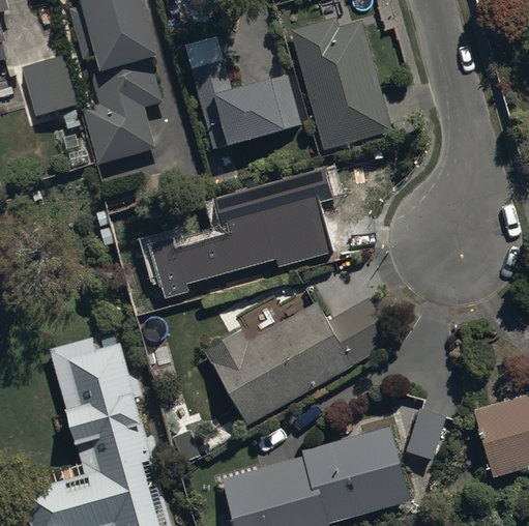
[(152,52),(138,0),(75,0),(78,7),(65,10),(80,61),(82,61),(95,106),(79,110),(94,165),(153,148),(141,107),(162,100),(148,53),(152,52)]
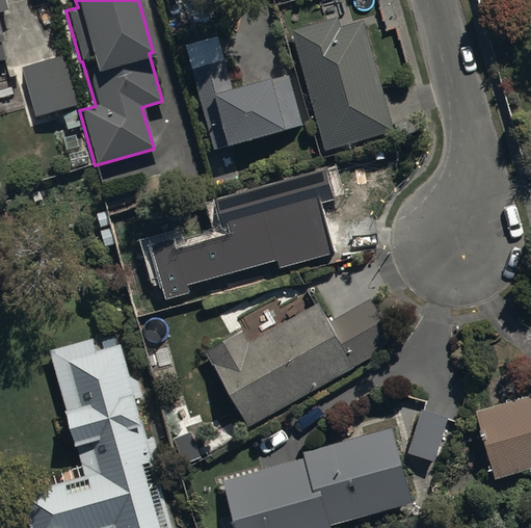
[(338,19),(291,31),(323,150),(394,131),(364,21),(340,28),(338,19)]
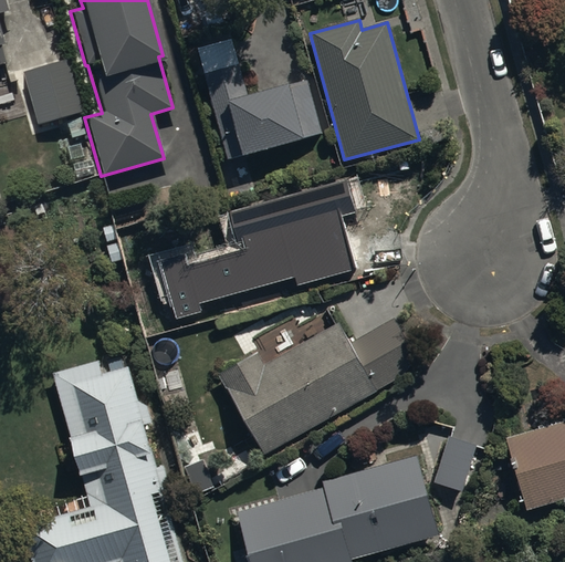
[(65,60),(20,73),(34,125),(80,113),(65,60)]
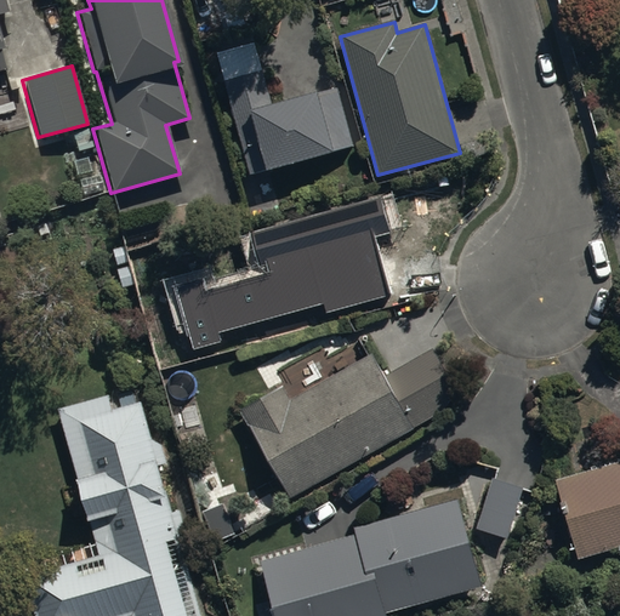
[(249,176),(353,147),(335,81),(269,100),(260,67),(221,78),(249,176)]
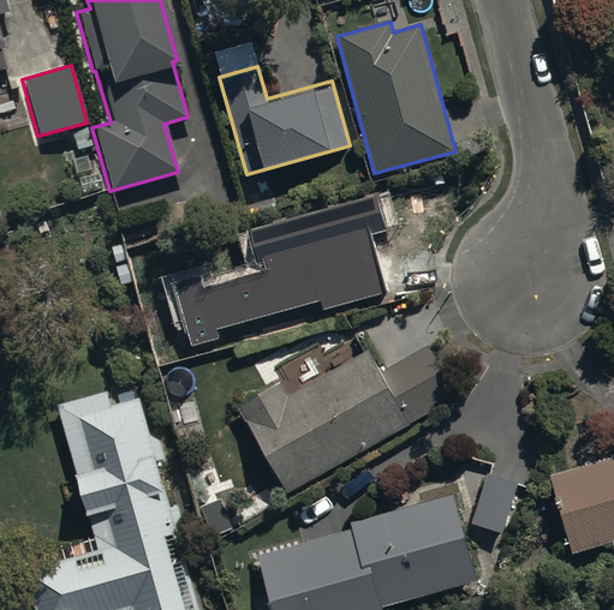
[(85,129),(70,133),(76,151),(90,147),(85,129)]
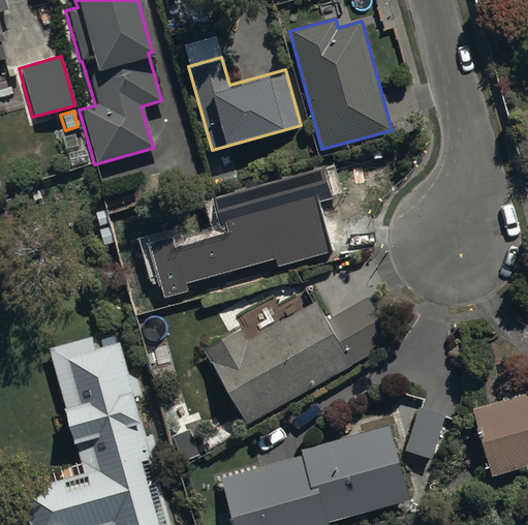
[(276,271),(331,255),(316,206),(331,202),(322,173),(214,205),(223,237),(175,251),(172,242),(148,248),(163,302),(187,295),(185,288),(274,263),(276,271)]
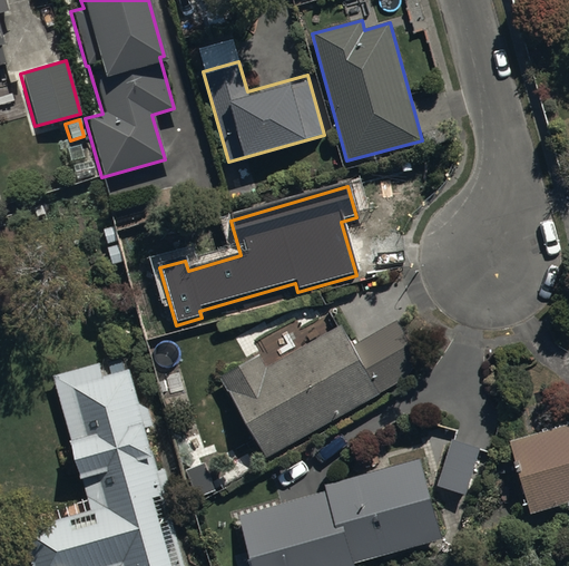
[(424,367),(396,320),(354,344),(381,391),(424,367)]
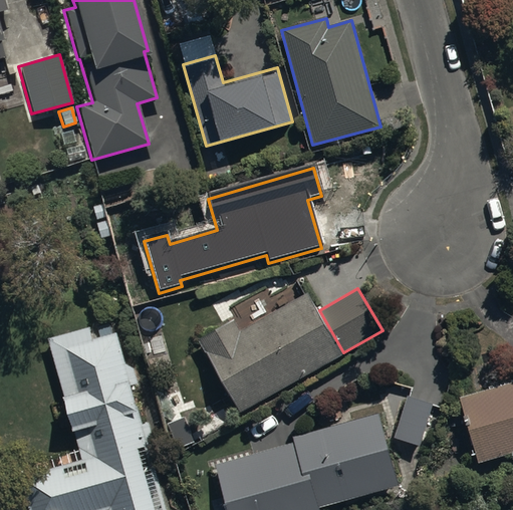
[(341,354),(306,293),(239,331),(232,319),(198,338),(240,412),(341,354)]
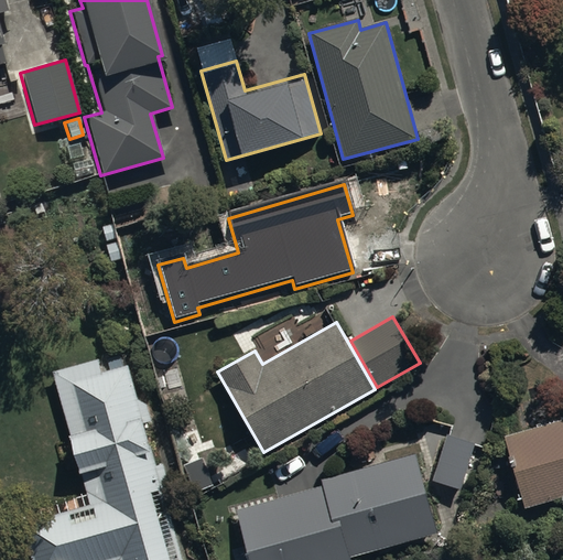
[(98,359),(52,373),(89,506),(23,525),(32,559),(105,559),(118,556),(119,559),(182,559),(127,365),(101,372),(98,359)]
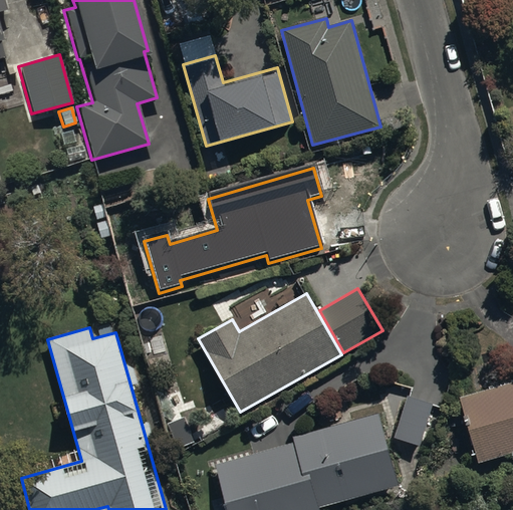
[(512,380),(459,397),(478,462),(512,451),(512,380)]
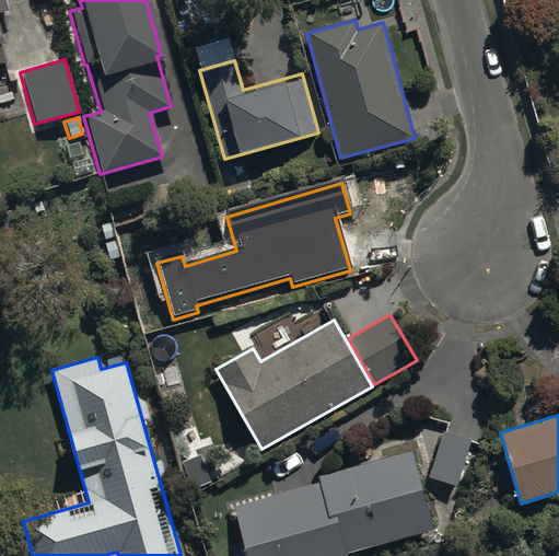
[(473,435),(446,426),(431,474),(457,482),(473,435)]
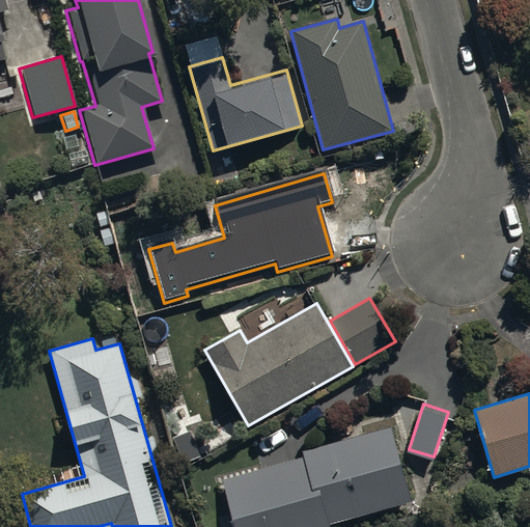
[(329,526),(329,525),(412,502),(391,426),(301,451),(303,456),(220,479),(231,520),(224,522),(224,526),(329,526)]
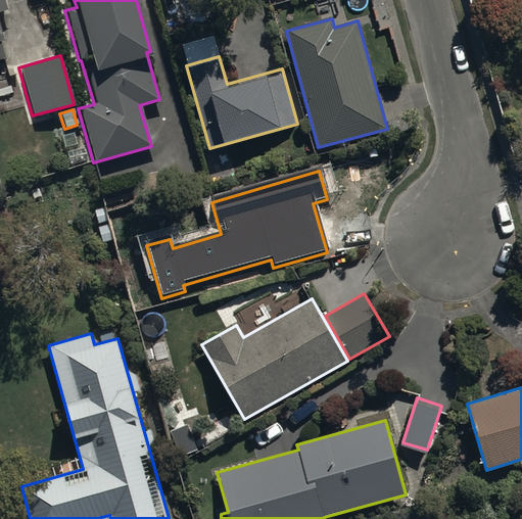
[(196,449),(187,424),(171,431),(180,456),(196,449)]
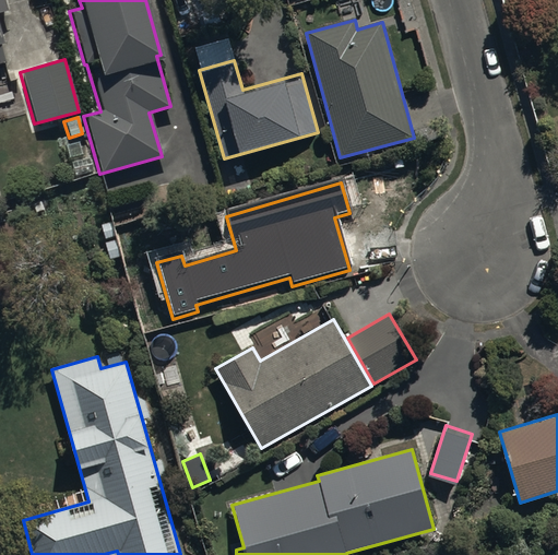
All buildings are outlined.
